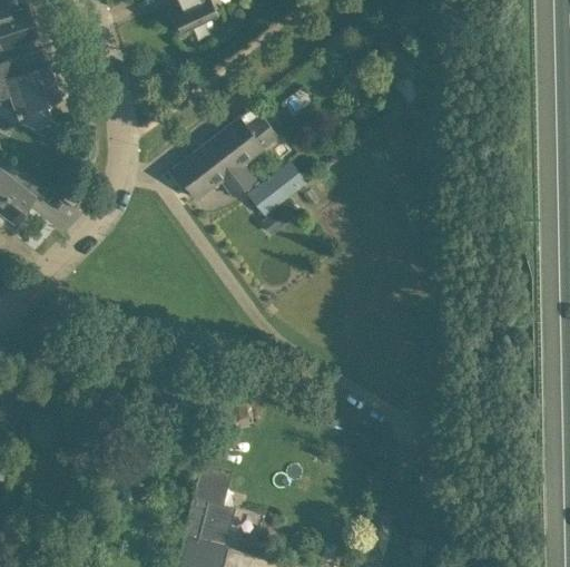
[(0,0),(0,49),(0,50),(18,44),(38,37),(28,7),(3,15),(0,3),(0,1),(3,0),(0,0)]
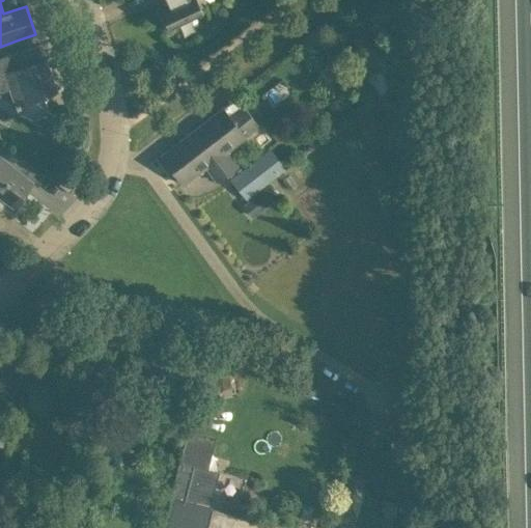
[(158,0),(163,9),(159,10),(168,30),(202,15),(196,0),(158,0)]
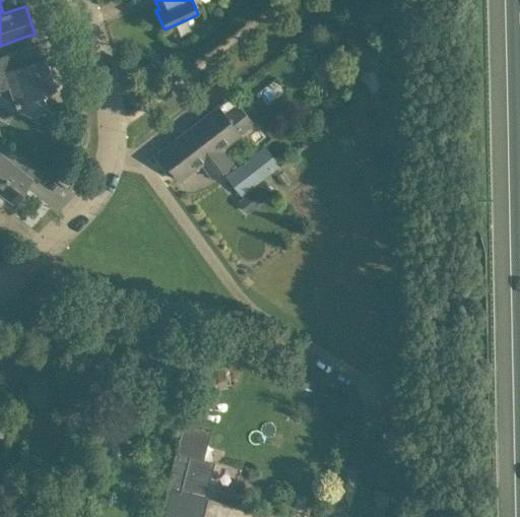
[(38,47),(0,59),(0,91),(1,92),(10,89),(17,112),(33,119),(49,114),(43,95),(61,89),(60,88),(55,90),(45,62),(51,60),(50,59),(20,69),(15,55),(38,47)]
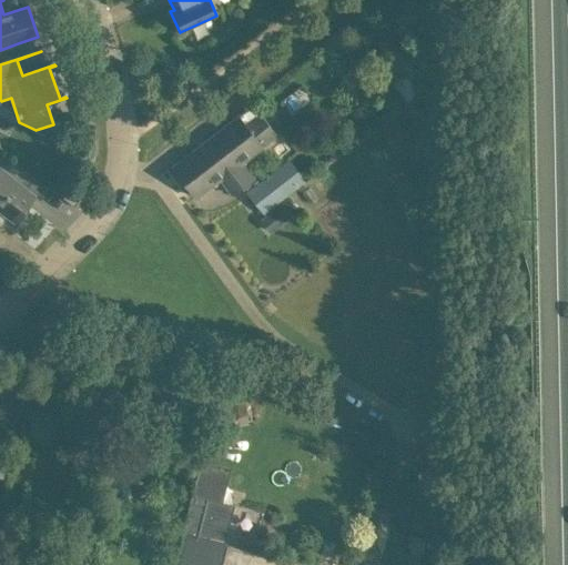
[(206,142),(243,189),(254,180),(241,163),(261,148),(262,149),(277,137),(260,113),(254,107),(239,118),(206,142)]
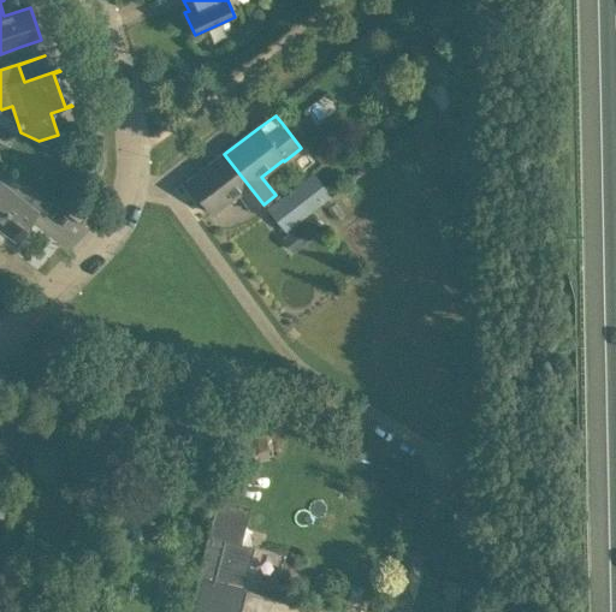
[(213,215),(237,196),(252,214),(264,205),(224,154),(187,183),(213,215)]
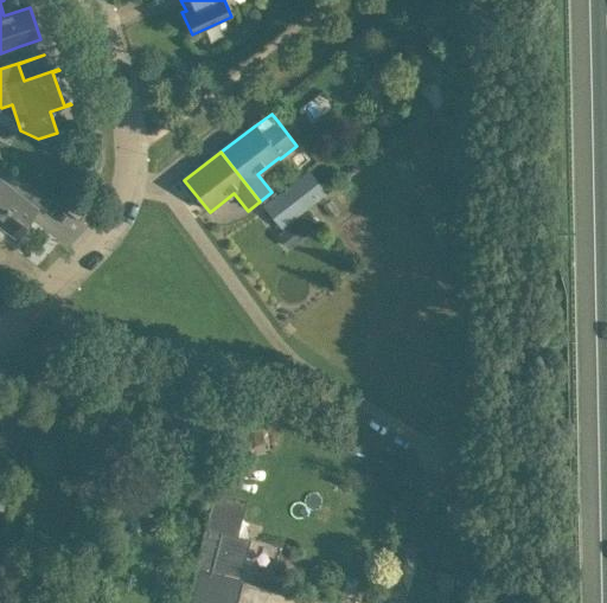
[(0,161),(0,225),(16,237),(37,209),(5,184),(13,173),(0,161)]
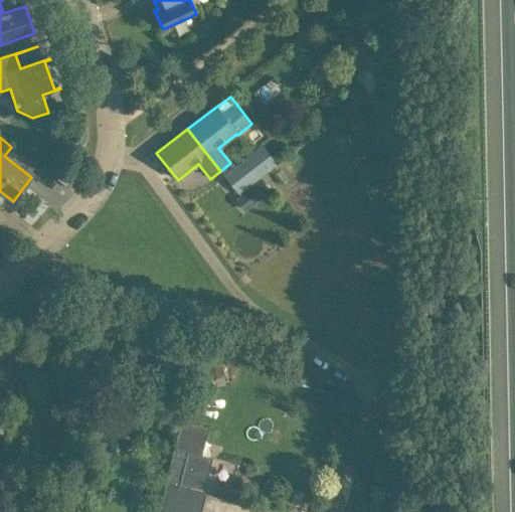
[(238,193),(254,181),(241,164),(226,176),(238,193)]
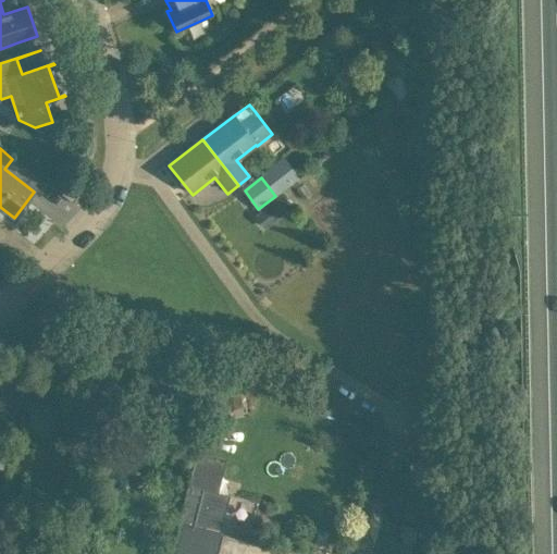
[(282,197),(255,218),(265,231),(293,210),(282,197)]
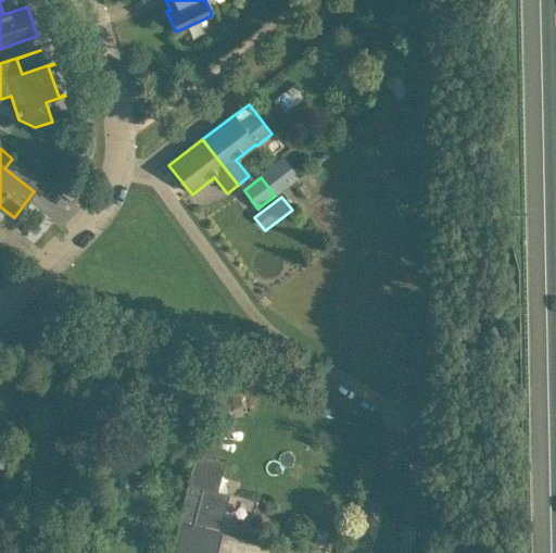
[(220,384),(226,411),(242,407),(237,380),(220,384)]
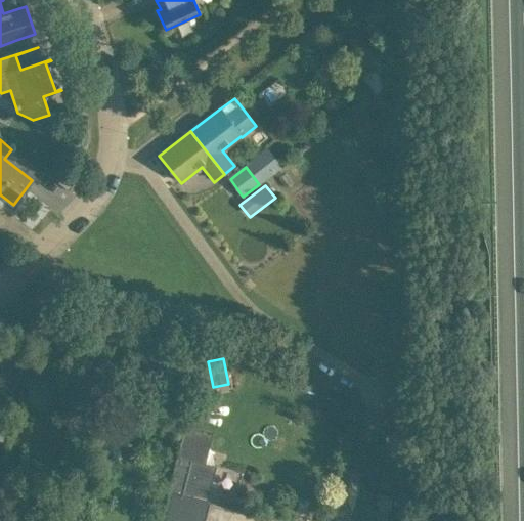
[(167,492),(160,520),(204,520),(209,504),(207,503),(216,468),(205,465),(213,436),(184,429),(168,492),(167,492)]
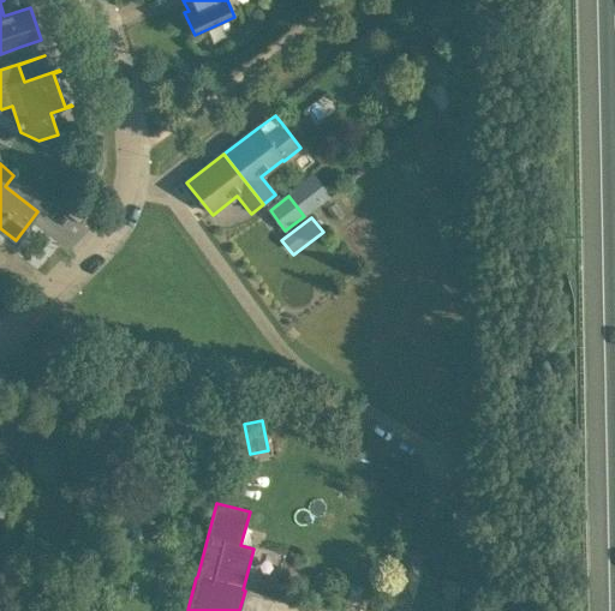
[(445,579),(447,561),(430,558),(428,575),(445,579)]
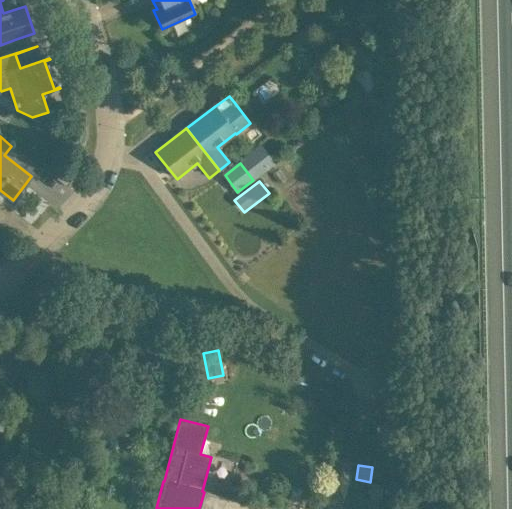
[(383,499),(382,482),(370,483),(370,500),(383,499)]
